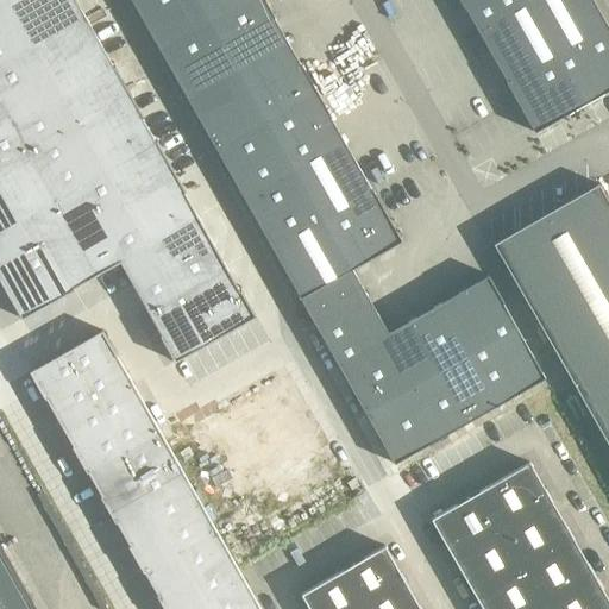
[(0,0),(0,281),(22,319),(74,289),(73,288),(120,262),(132,284),(146,308),(161,334),(159,334),(175,362),(256,316),(240,289),(239,290),(184,192),(186,192),(156,140),(155,140),(142,118),(143,117),(114,66),(113,67),(75,0),(0,0)]
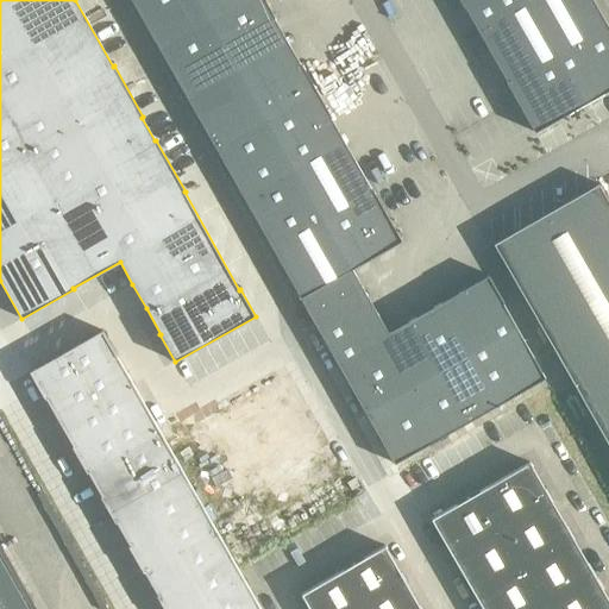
[(131,0),(159,49),(301,299),(352,269),(401,240),(372,189),(371,190),(330,117),(331,117),(302,66),(301,66),(274,18),(275,17),(264,0),(131,0)]
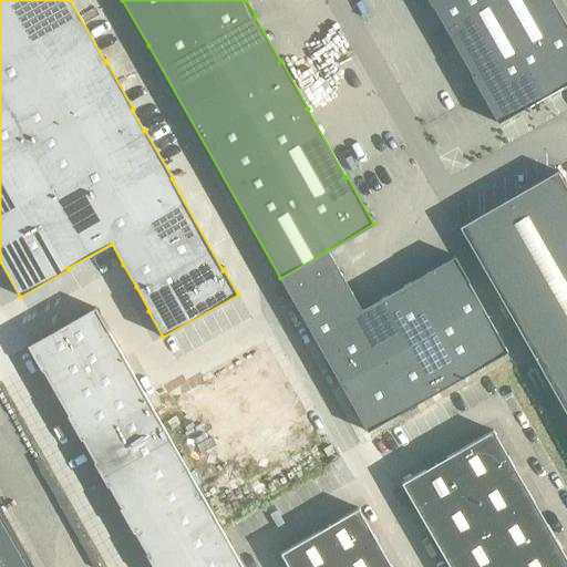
[(566,83),(566,27),(552,0),(428,0),(432,8),(433,7),(452,41),(471,75),(497,123),(566,83)]
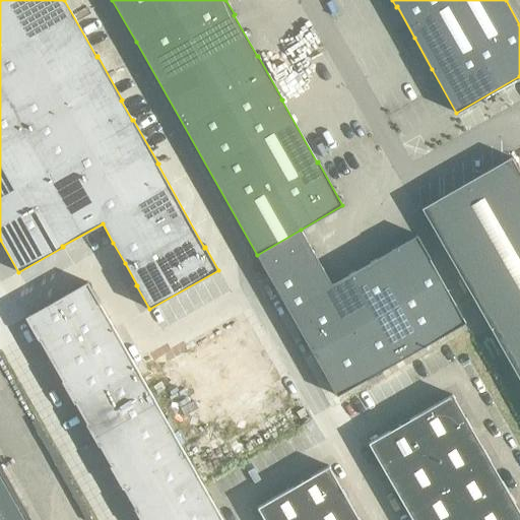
[(519,173),(511,156),(421,208),(519,380),(519,173)]
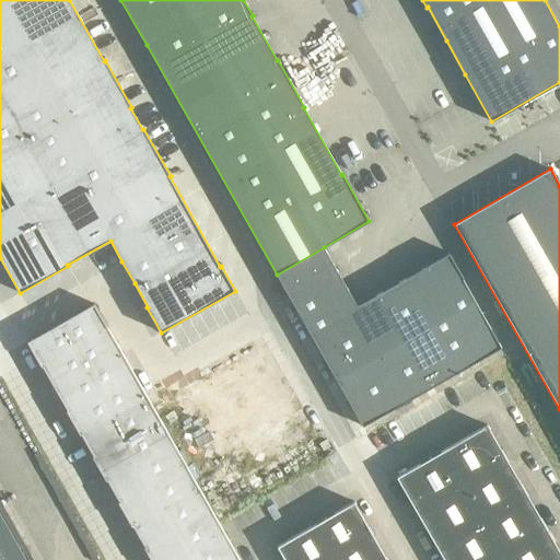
[(357,306),(324,247),(277,275),(362,426),(501,347),(463,279),(464,279),(448,253),(423,267),(423,268),(357,306)]
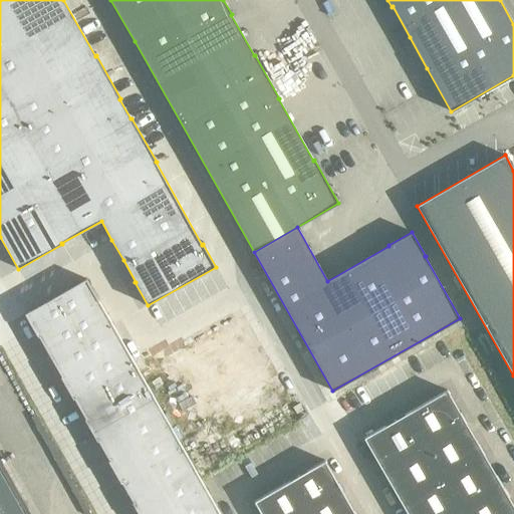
[(86,278),(24,313),(25,314),(37,336),(38,335),(61,375),(60,376),(73,399),(74,399),(85,418),(84,419),(97,441),(98,440),(109,460),(108,460),(120,483),(121,482),(133,502),(132,502),(138,513),(220,513),(112,325),(86,278)]
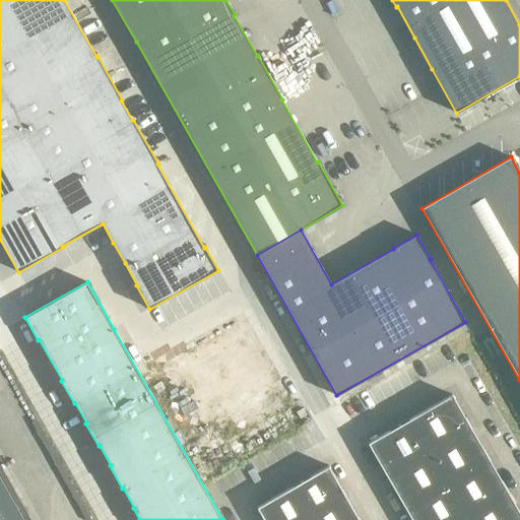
[(519,519),(519,512),(452,394),(368,443),(411,519),(519,519)]
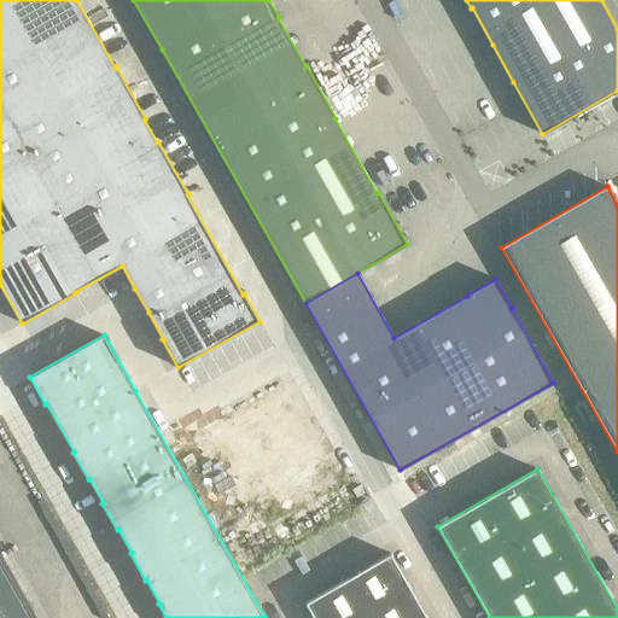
[(427,617),(391,553),(304,602),(313,617),(427,617)]
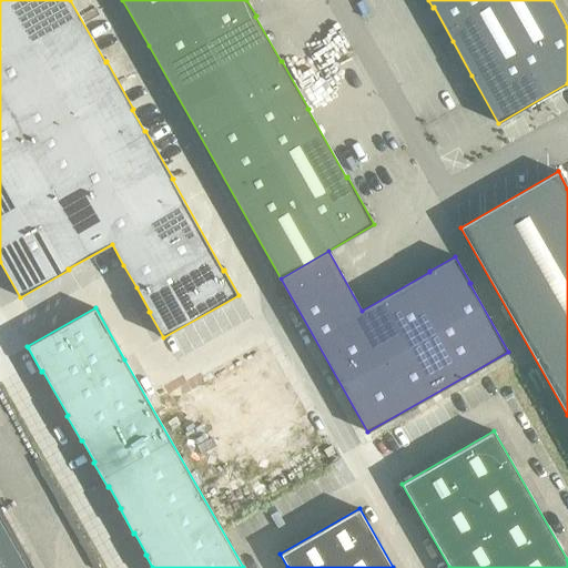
[(26,567),(0,523),(0,567),(26,567)]
